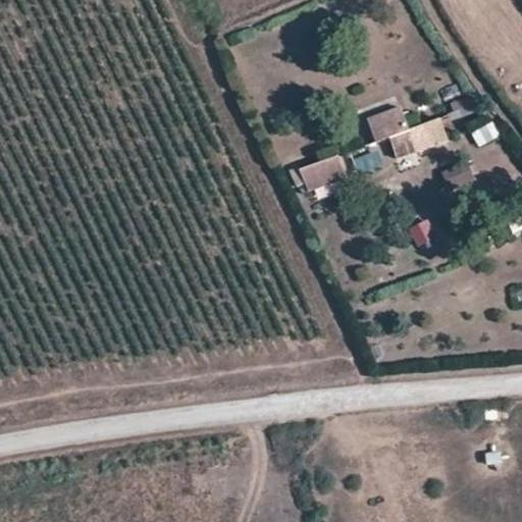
[(372,143),(390,139),(395,159),(449,147),(442,119),(406,127),(402,108),(366,116),(372,143)]
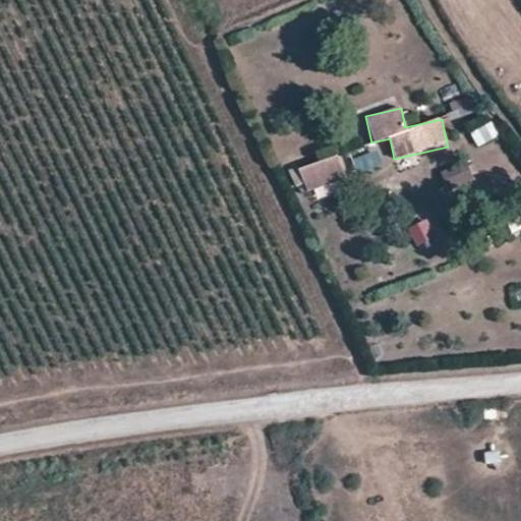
[(493,122),(470,130),(476,147),(499,138),(493,122)]
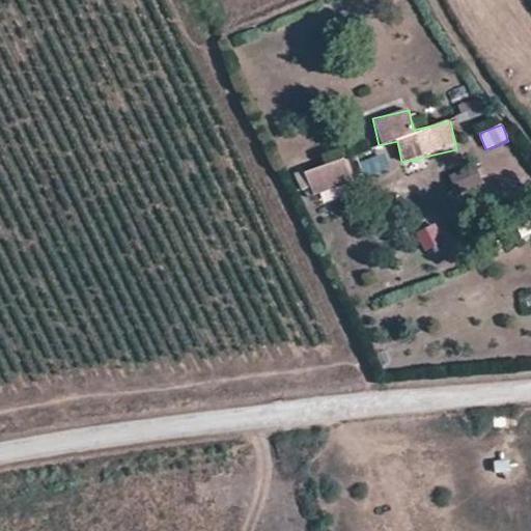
[(384,151),(361,161),(368,178),(390,169),(384,151)]
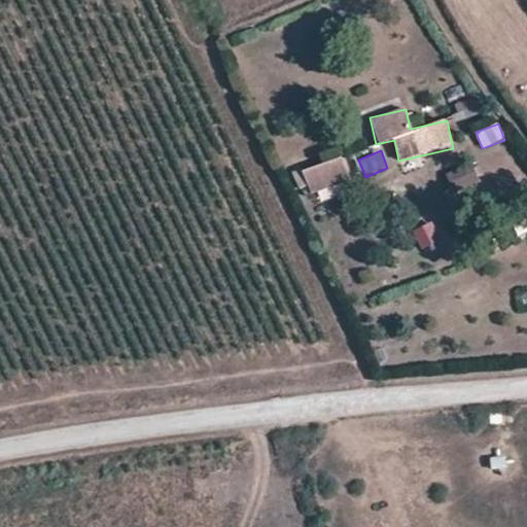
[(454,197),(480,187),(472,164),(446,172),(454,197)]
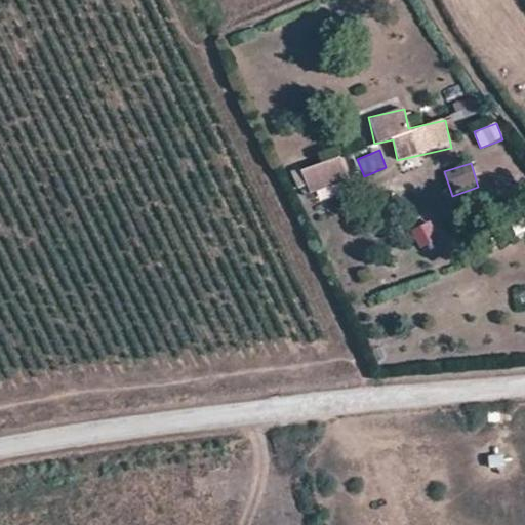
[(323,174),(319,164),(303,170),(317,208),(354,196),(348,176),(344,177),(339,168),(323,174)]
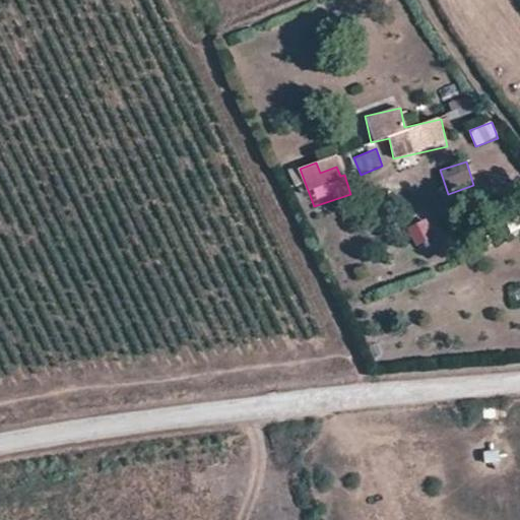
[(428,218),(406,228),(414,246),(435,238),(428,218)]
